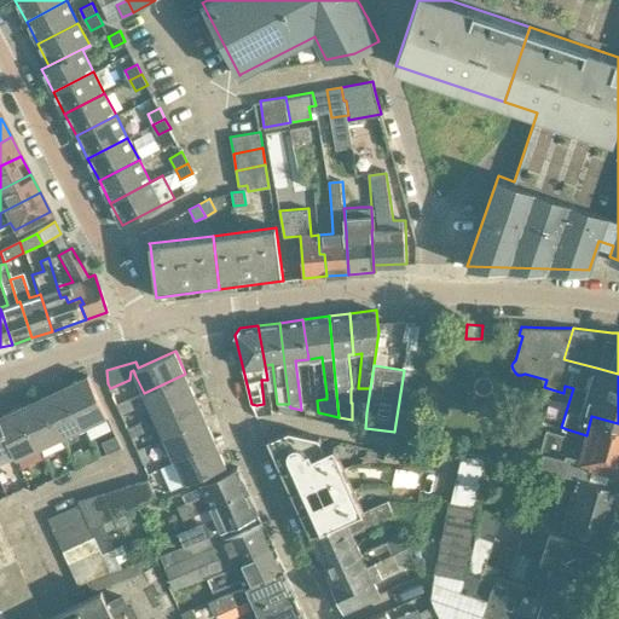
[(394,433),(393,437),(412,439),(423,372),(404,370),(394,432),(394,433)]
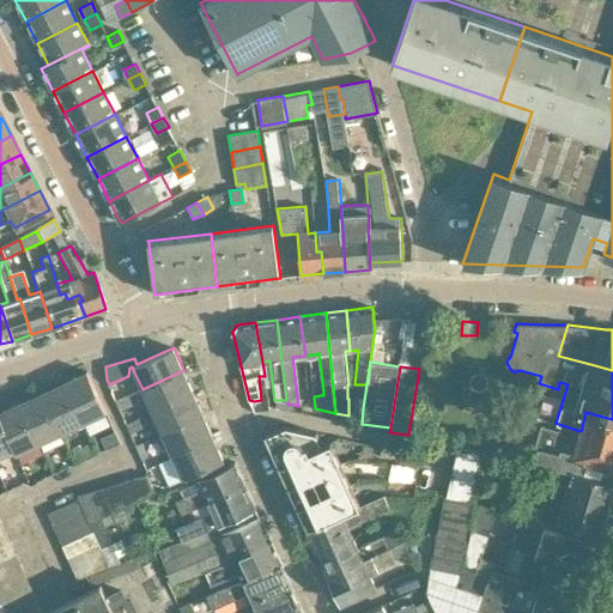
[(194,393),(183,370),(143,389),(152,412),(194,393)]
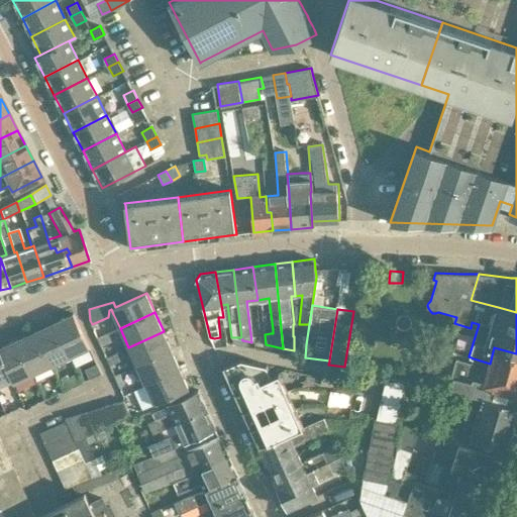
[(90,347),(74,313),(55,322),(71,356),(90,347)]
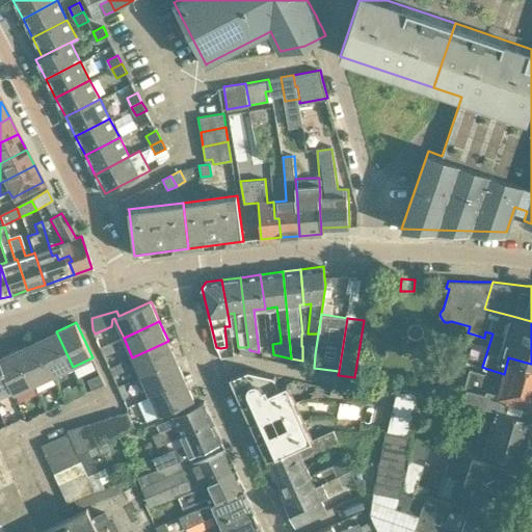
[(54,376),(73,367),(56,331),(37,340),(54,376)]
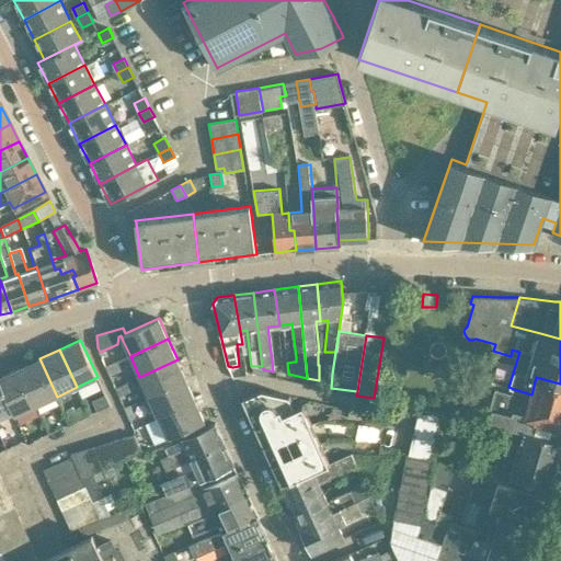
[(36,405),(57,397),(39,358),(19,368),(36,405)]
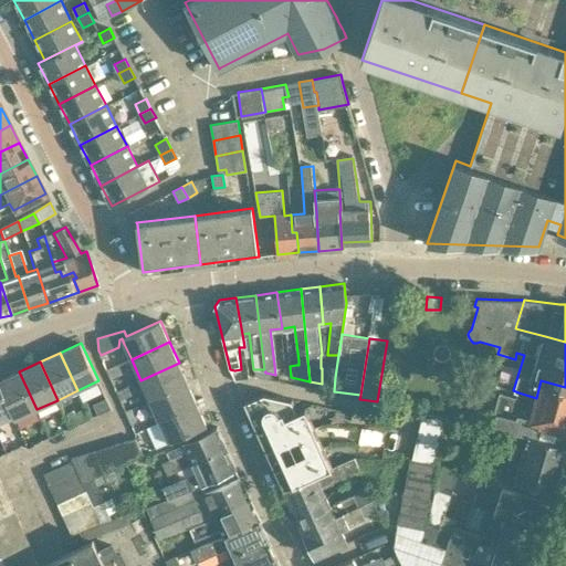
[(188,384),(179,363),(140,380),(149,400),(188,384)]
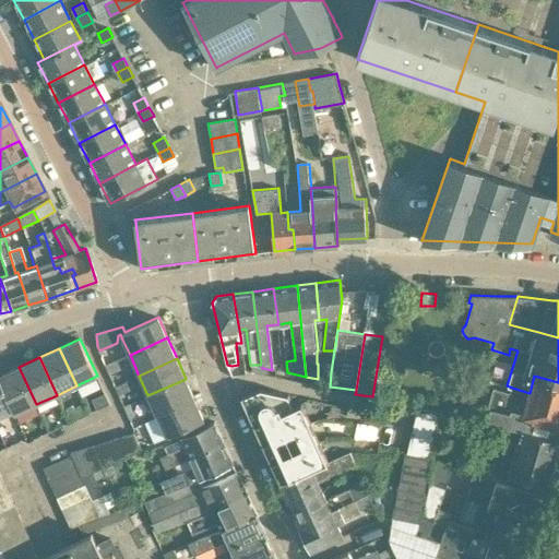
[(117,360),(106,366),(109,373),(121,368),(117,360)]
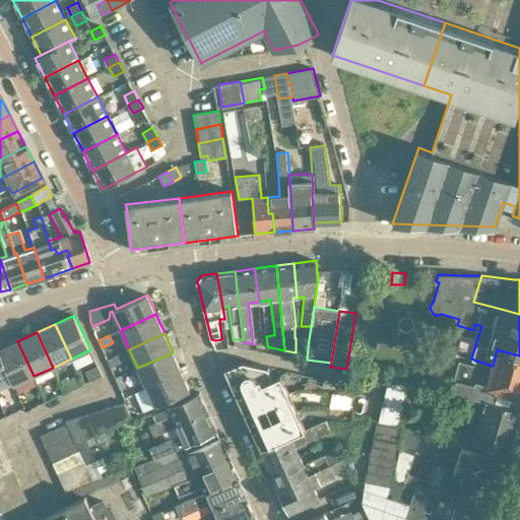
[(15,385),(34,376),(17,341),(0,348),(0,350),(12,378),(15,385)]
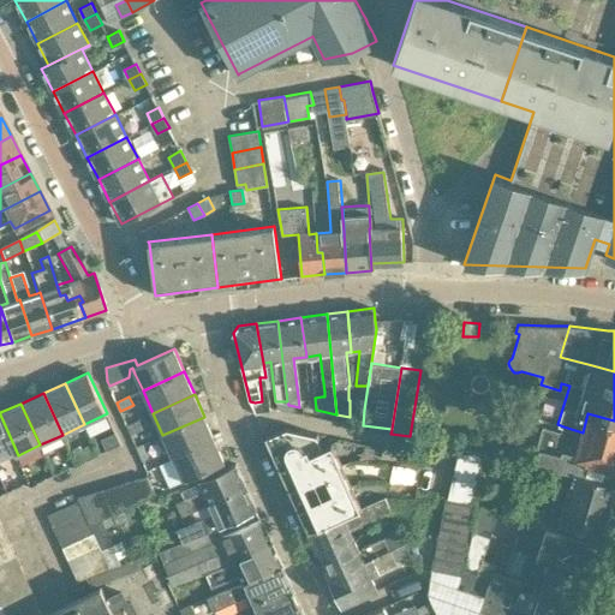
[(350,407),(350,417),(352,418),(351,423),(362,425),(363,425),(364,410),(350,407)]
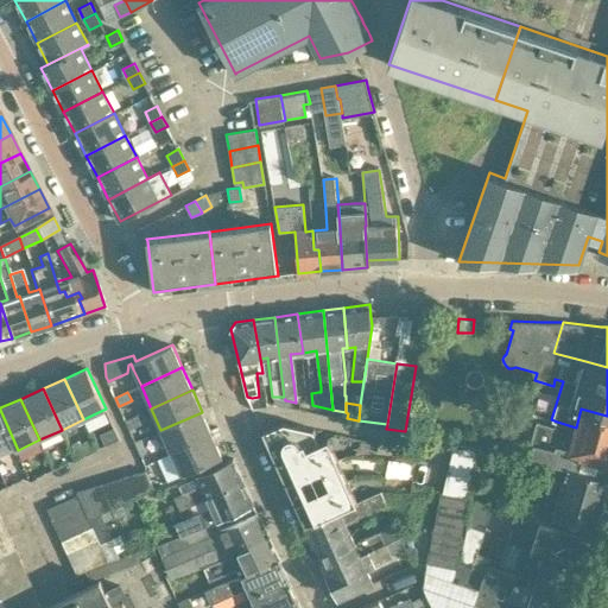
[(532,442),(527,457),(568,467),(607,477),(607,416),(581,409),(576,428),(557,422),(556,426),(538,422),(532,442)]
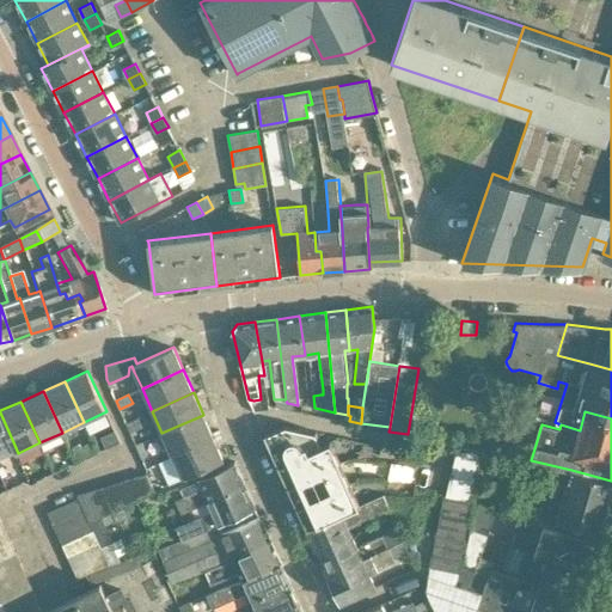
[(0,451),(14,445),(0,412),(0,451)]
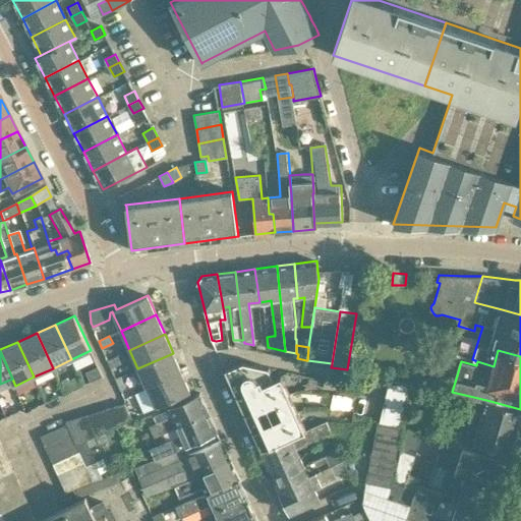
[(137,368),(147,388),(182,372),(173,353),(137,368)]
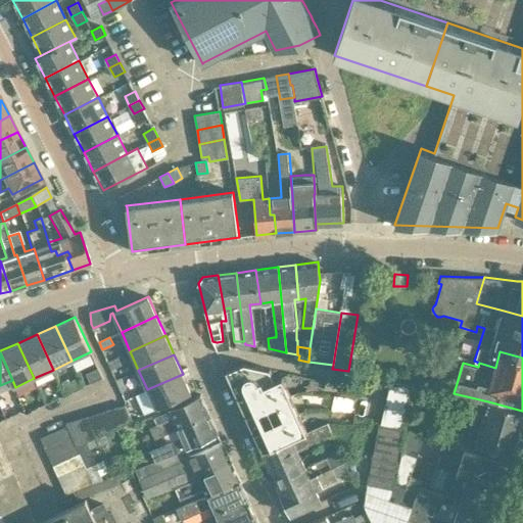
[(228,370),(226,371),(236,392),(273,376),(270,369),(244,364),(228,371),(228,370)]
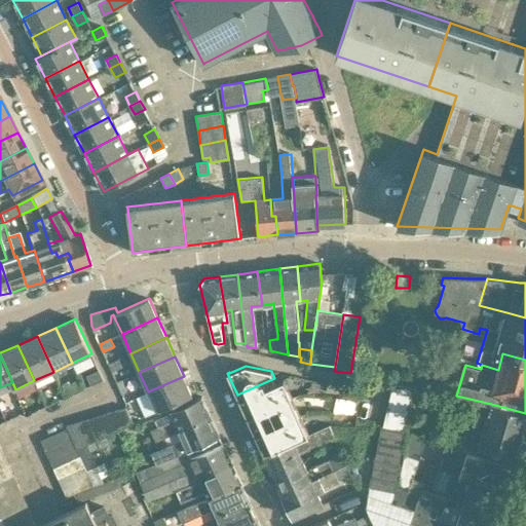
[(148,391),(137,397),(145,416),(192,395),(184,376),(148,391)]
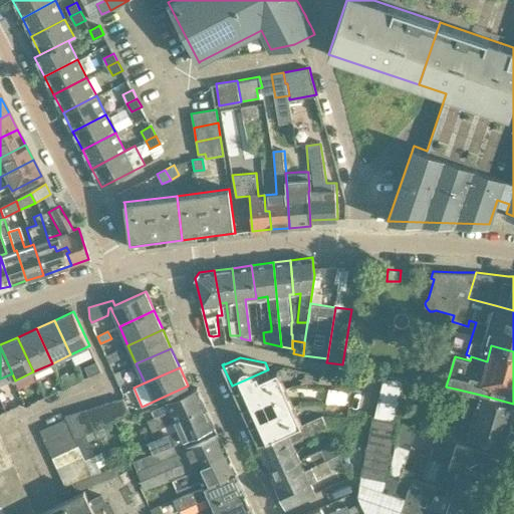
[(268,369),(232,386),(240,406),(284,386),(277,370),(269,373),(268,369)]
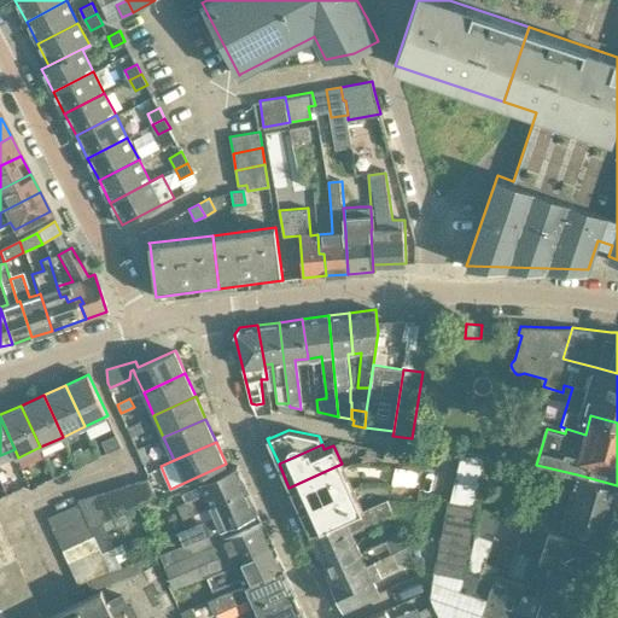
[(71,458),(76,467),(98,456),(94,447),(71,458)]
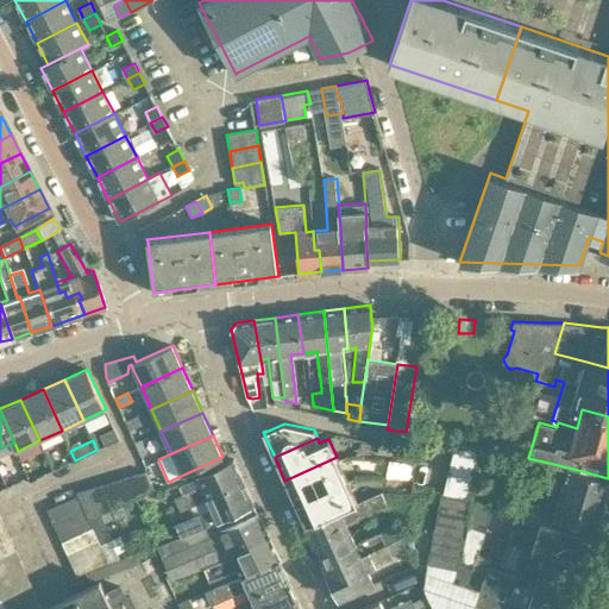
[(140,440),(136,443),(140,454),(146,452),(140,440)]
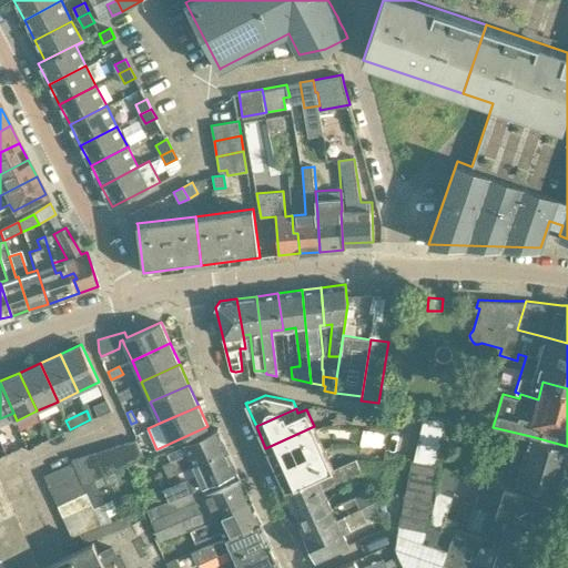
[(450,419),(425,413),(414,460),(439,467),(450,419)]
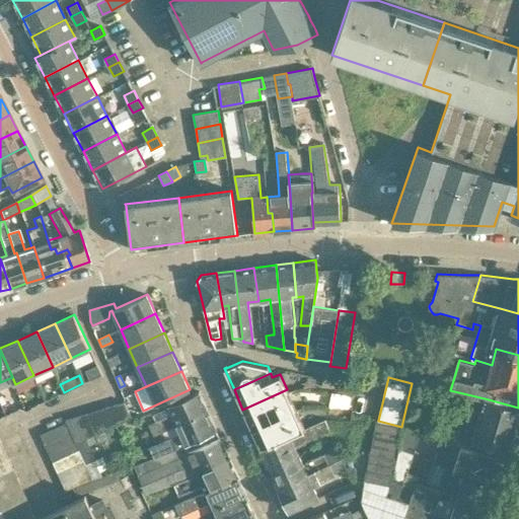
[(287,389),(242,410),(251,429),(296,409),(287,389)]
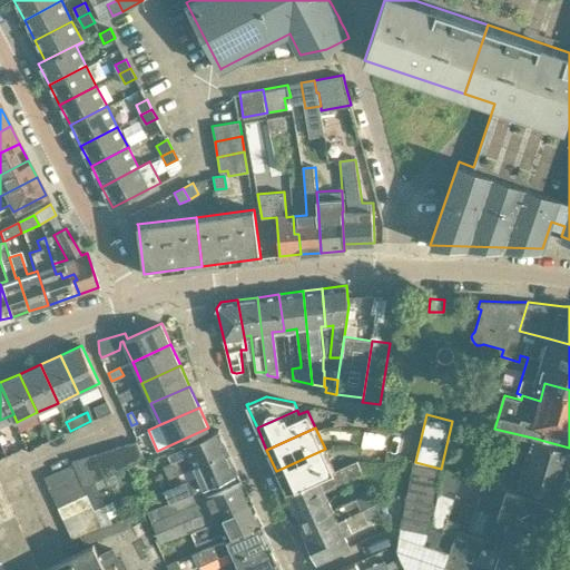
[(173,464),(165,468),(169,478),(180,473),(194,467),(228,451),(218,430),(168,453),(173,464)]
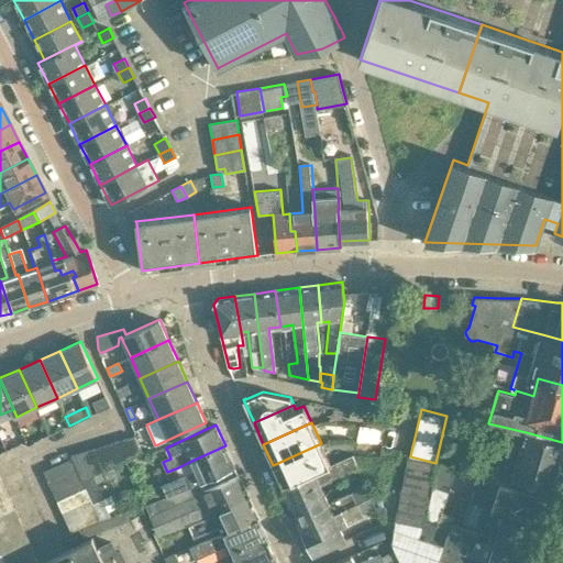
[(562,454),(562,442),(526,432),(514,478),(553,489),(562,454)]
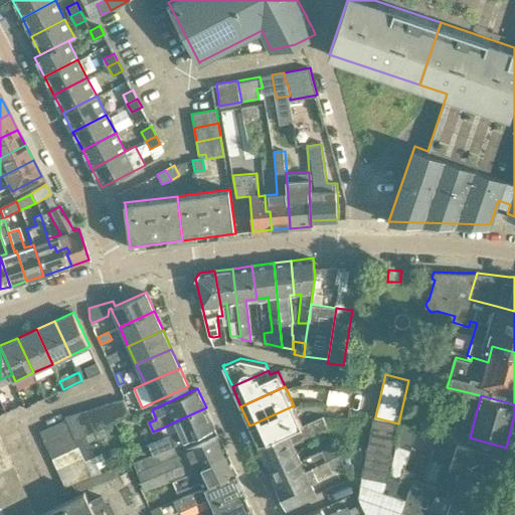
[(130,412),(124,398),(109,403),(116,419),(130,412)]
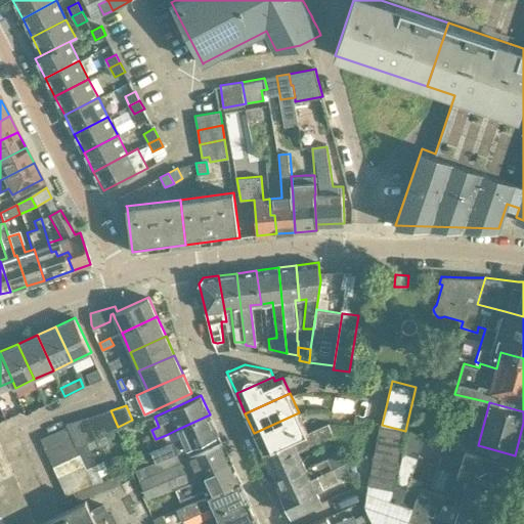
[(111,410),(95,415),(103,433),(118,427),(111,410)]
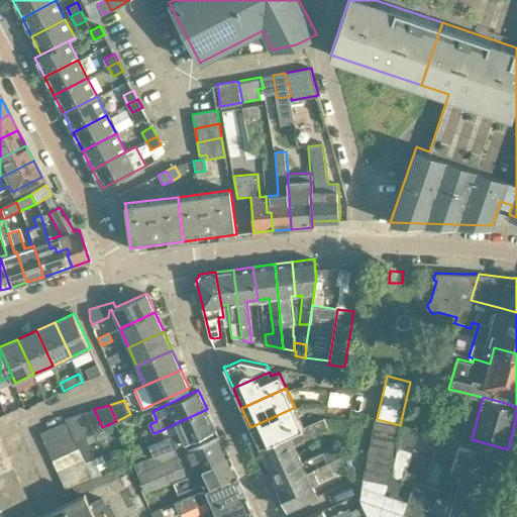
[(295,407),(250,427),(260,447),(304,427),(295,407)]
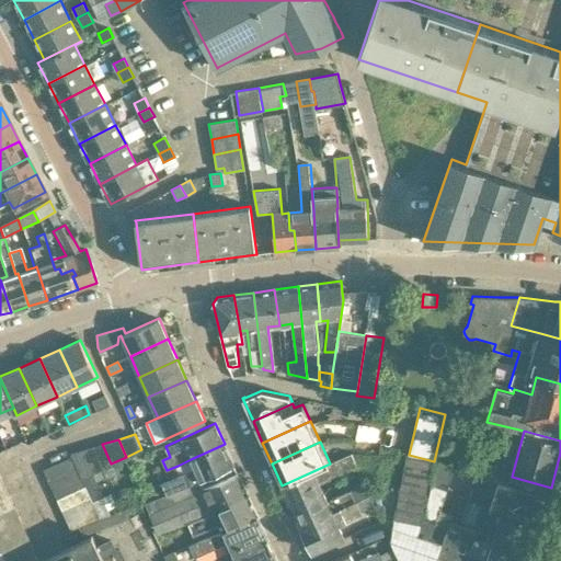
[(102,444),(87,448),(96,470),(111,464),(102,444)]
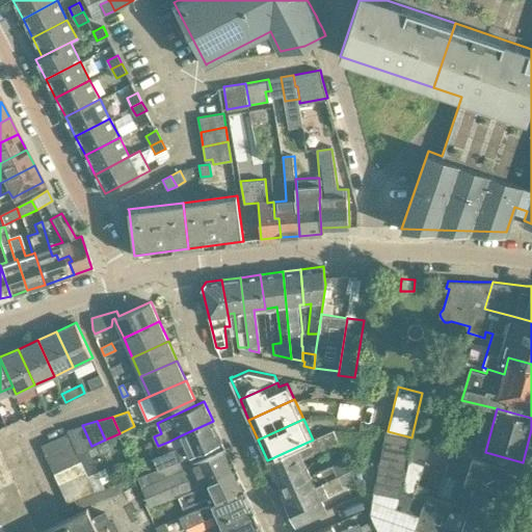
[(222,442),(213,421),(181,435),(185,445),(150,458),(154,469),(222,442)]
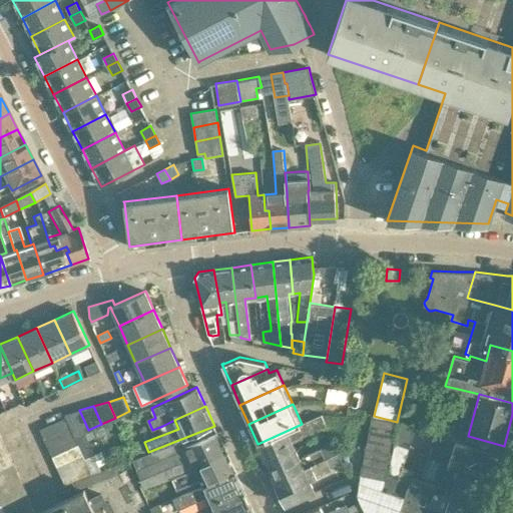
[(88,430),(79,410),(65,414),(71,427),(75,436),(84,432),(88,430)]
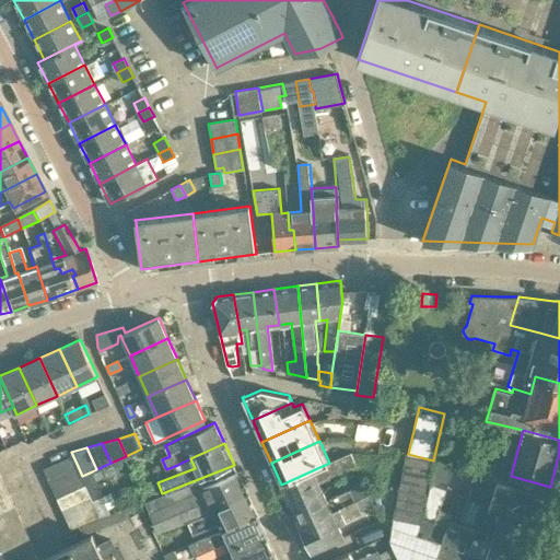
[(78,466),(71,452),(70,452),(72,456),(44,468),(48,479),(78,466)]
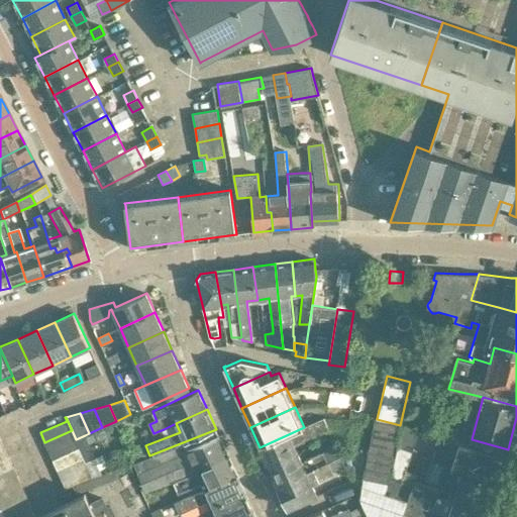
[(324,417),(304,427),(260,447),(267,462),(297,449),(296,446),(329,430),(324,417)]
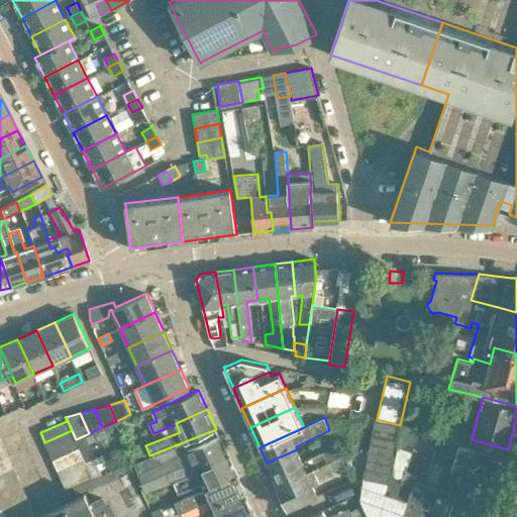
[(374,420),(363,479),(387,484),(398,425),(374,420)]
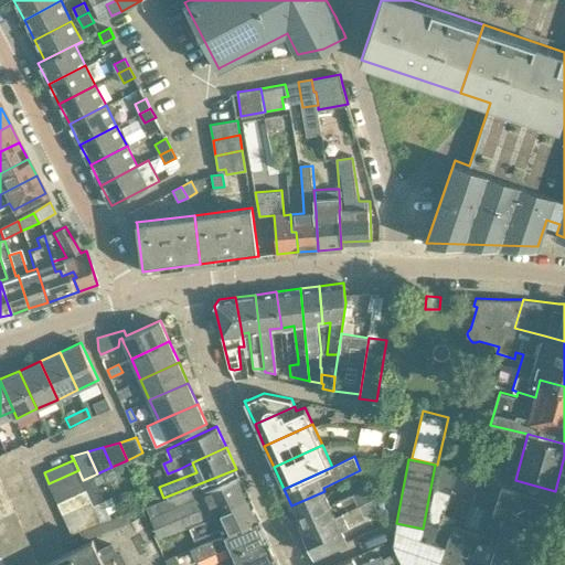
[(469,470),(481,473),(500,480),(503,468),(471,459),(469,470)]
